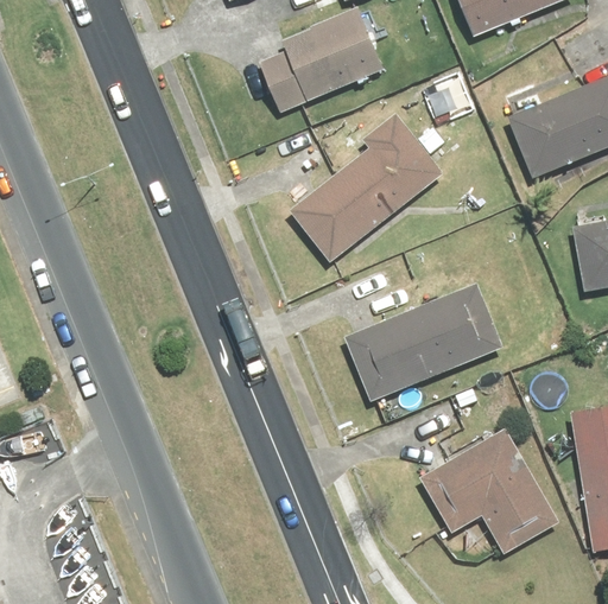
[(455,0),(473,37),(555,0),(455,0)]
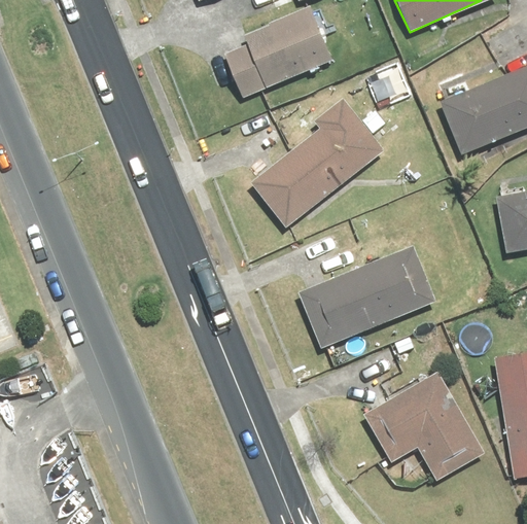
[(223,54),(242,99),(331,61),(310,9),(243,37),(246,44),(223,54)]
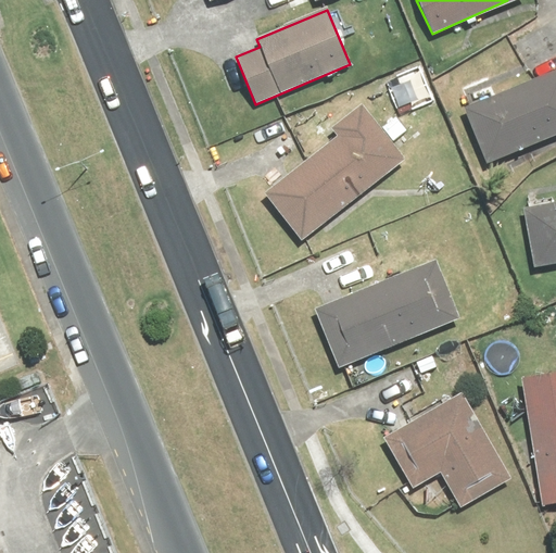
[(555,70),(464,108),(487,163),(555,134),(555,70)]
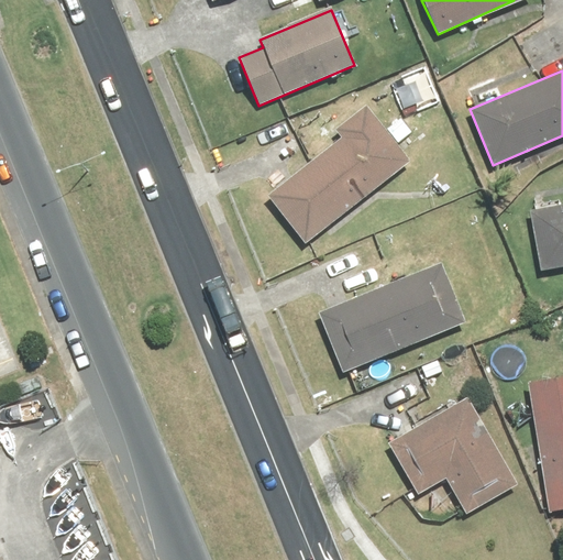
[(302,244),(410,162),(366,106),(334,131),(341,139),(265,198),(302,244)]
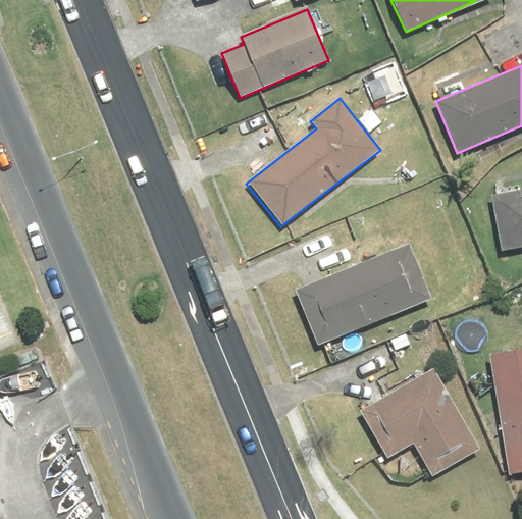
[(521,188),(491,194),(502,250),(521,246),(521,188)]
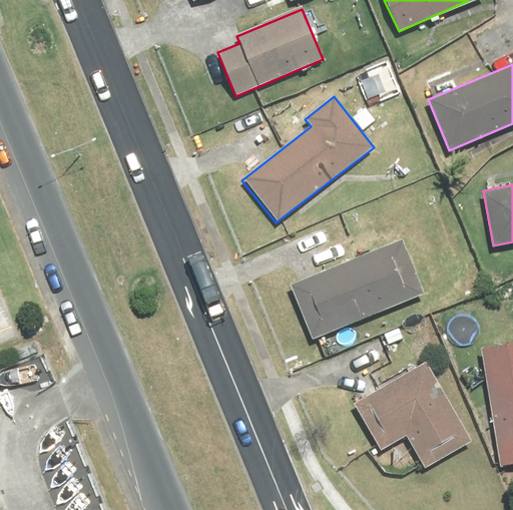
[(290,285),(313,339),(423,294),(400,239),(290,285)]
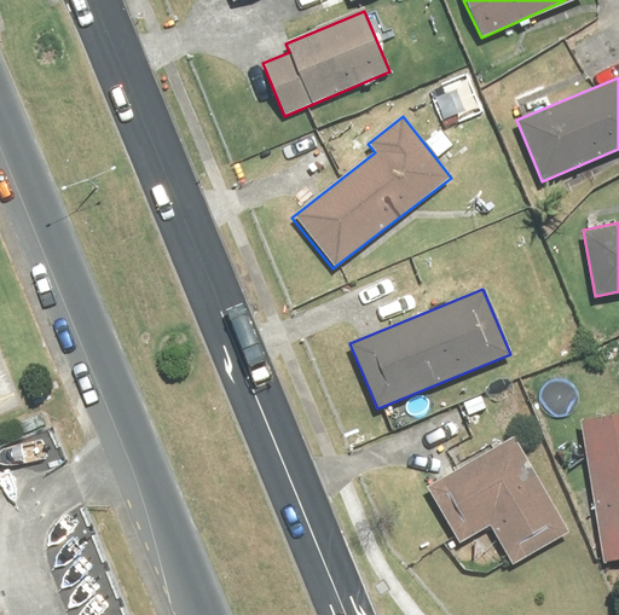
[(618,415),(580,422),(605,562),(618,560),(618,415)]
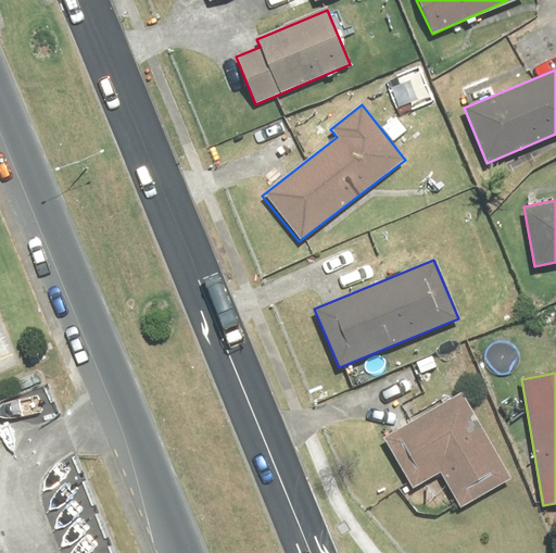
[(512,480),(460,391),(380,436),(411,489),(440,473),(460,508),(512,480)]
